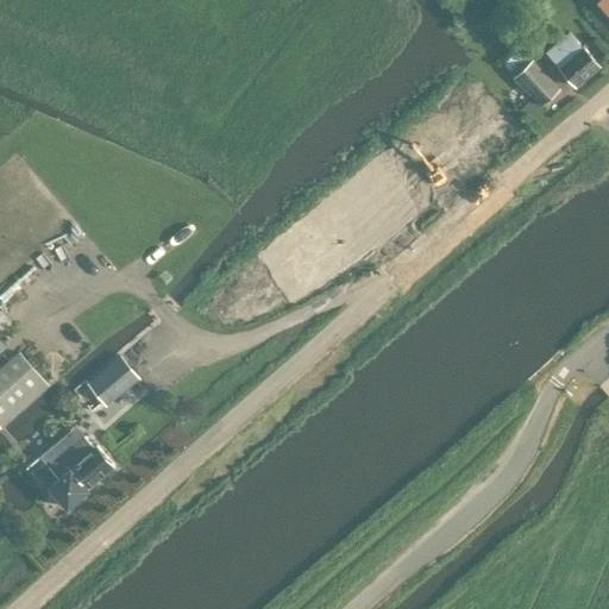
[(608,0),(600,0),(597,2),(600,5),(608,14),(608,0)]
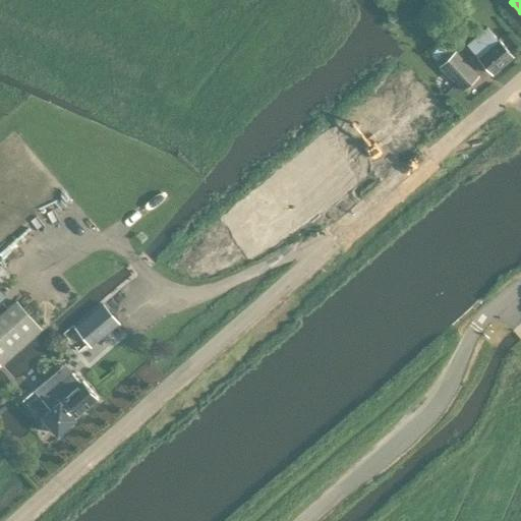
[(477,57),(493,74),(514,57),(499,40),(498,41),(486,26),(466,44),(477,57)]
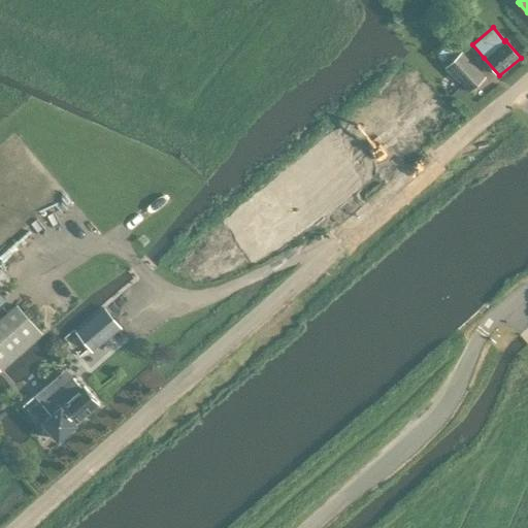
[(461,52),(446,66),(470,92),(485,77),(461,52)]
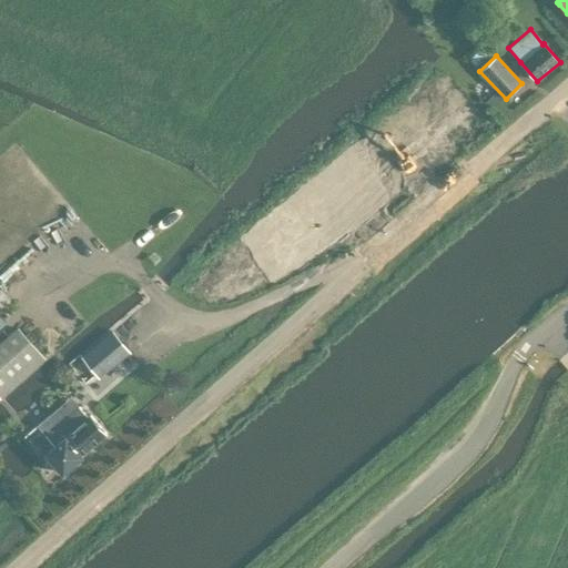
[(0,344),(0,389),(40,354),(18,328),(0,344)]
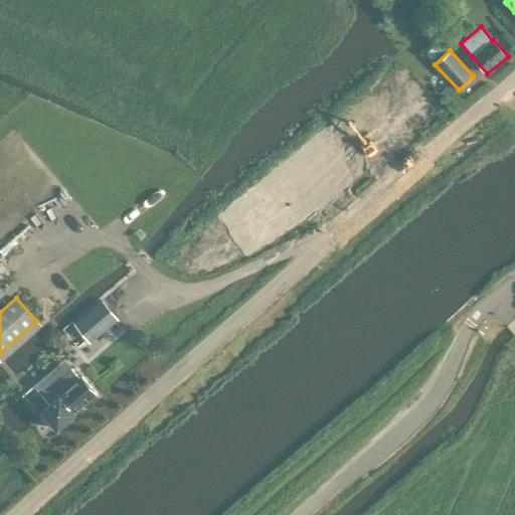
[(117,319),(115,316),(102,301),(79,318),(73,322),(90,341),(117,319)]
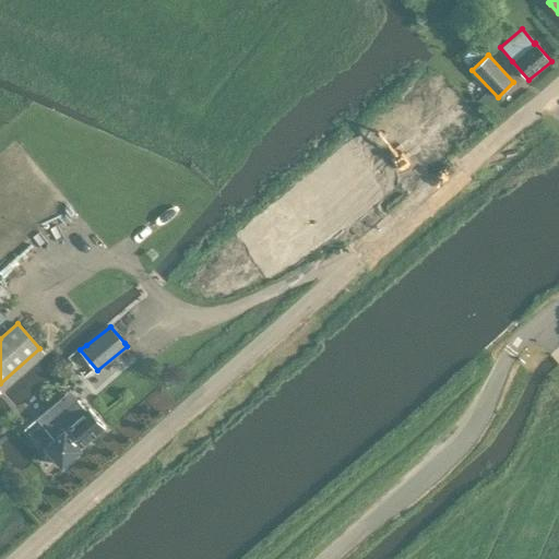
[(78,400),(57,417),(48,408),(36,418),(52,439),(44,447),(60,465),(80,449),(79,448),(104,427),(88,407),(86,409),(78,400)]
